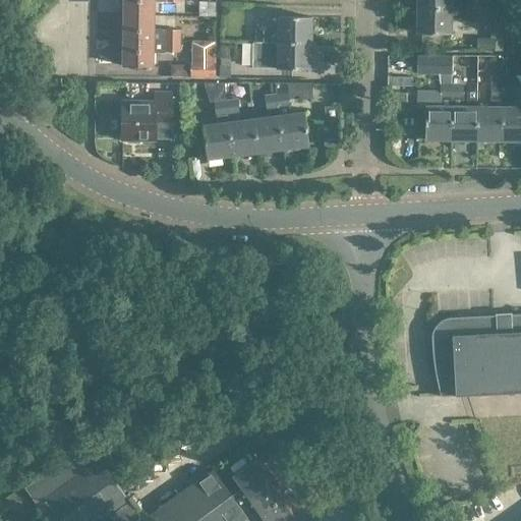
[(124,0),(124,15),(153,16),(154,2),(182,3),(181,0),(124,0)]
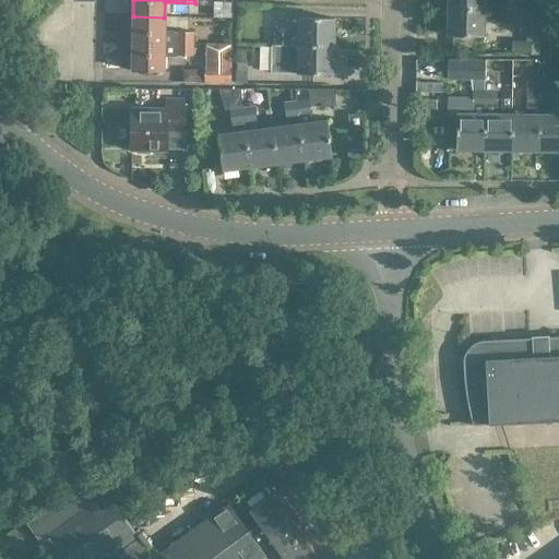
[(507,22),(507,8),(491,7),(484,7),(448,7),(448,34),(483,35),(484,21),(507,22)]
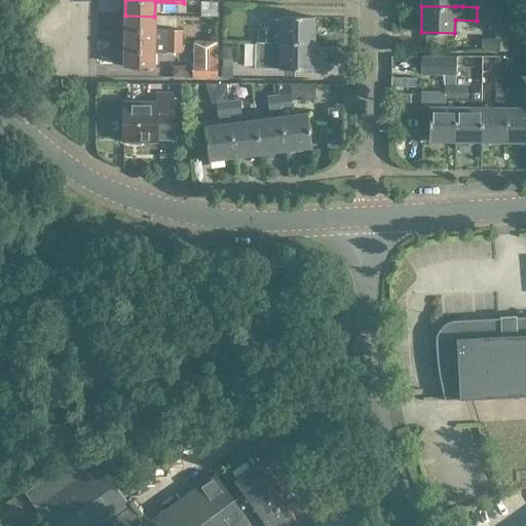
[(493,33),(505,34),(506,9),(494,8),(493,33)]
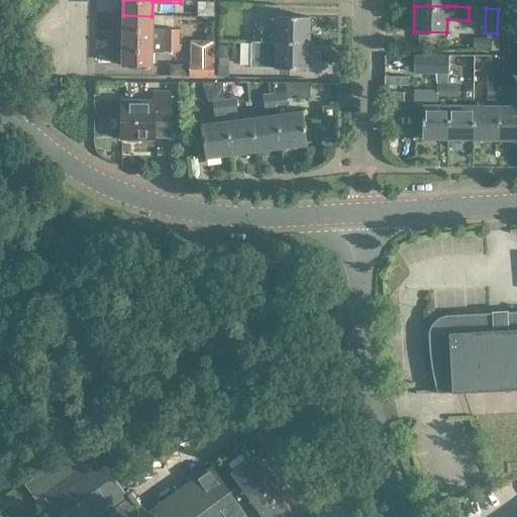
[(151,29),(151,16),(123,15),(122,40),(179,41),(179,29),(151,29)]
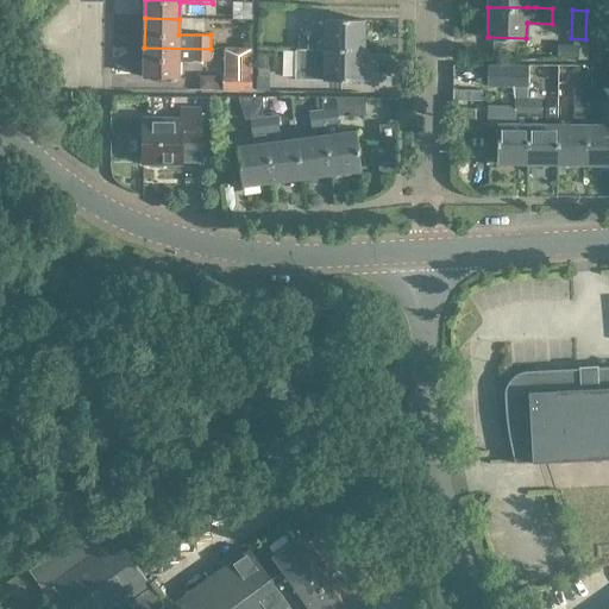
[(326,37),(314,37),(314,50),(364,51),(364,20),(326,20),(326,37)]
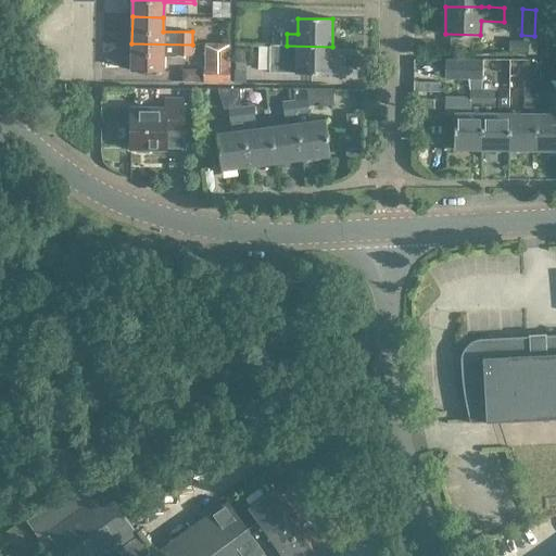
[(287,46),(287,34),(273,34),(272,46),(287,46)]
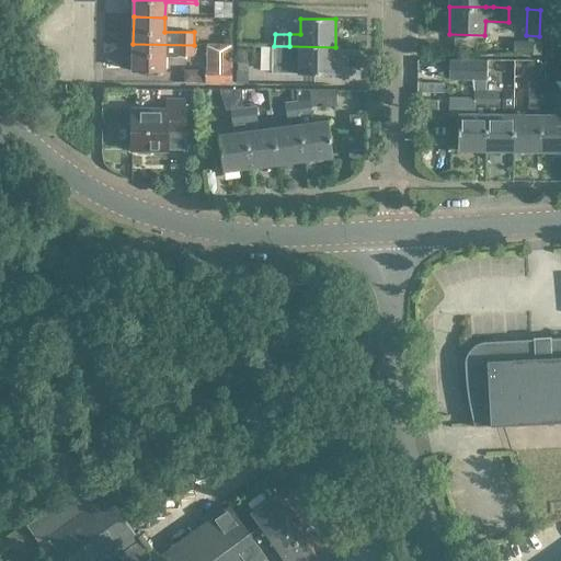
[(194,57),(194,45),(133,44),(133,71),(163,72),(164,58),(176,58),(176,57),(194,57)]
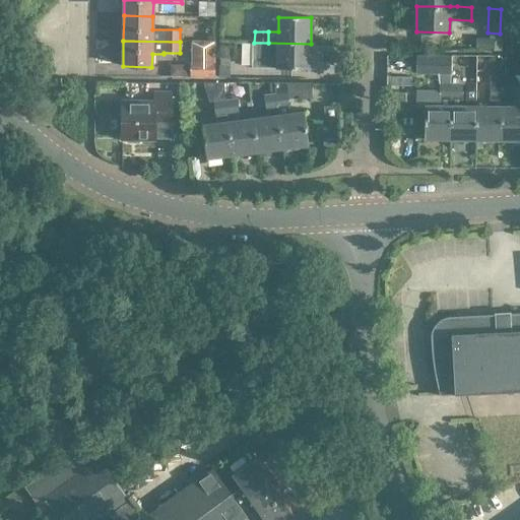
[(189,77),(215,77),(215,42),(191,42),(191,64),(189,64),(189,77)]
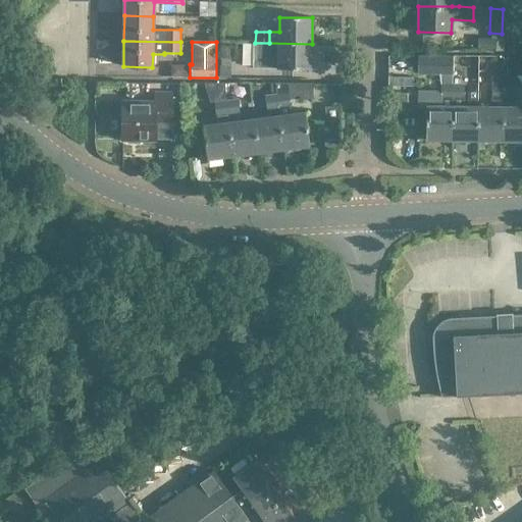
[(311,69),(312,44),(269,43),(255,43),(253,43),(252,68),(311,69)]
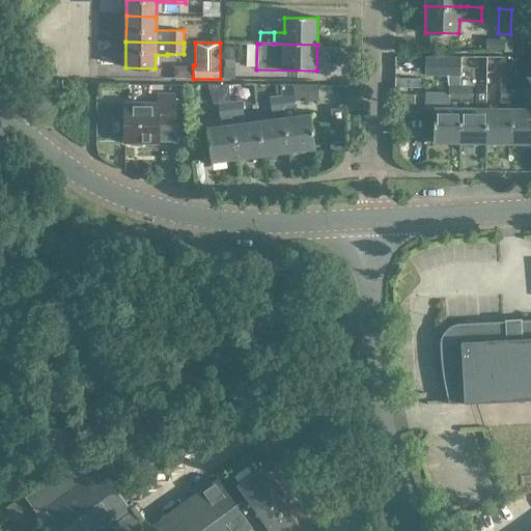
[(424,77),(458,78),(458,59),(425,59),(424,77)]
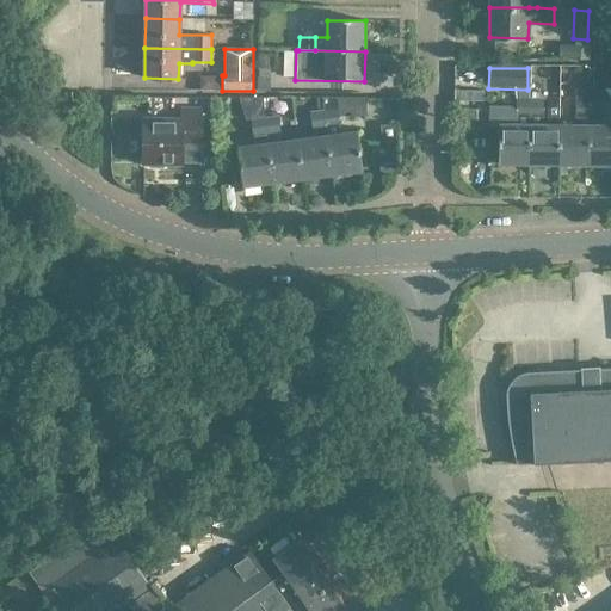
[(590,87),(590,100),(590,165),(610,165),(610,125),(602,125),(603,87),(590,87)]
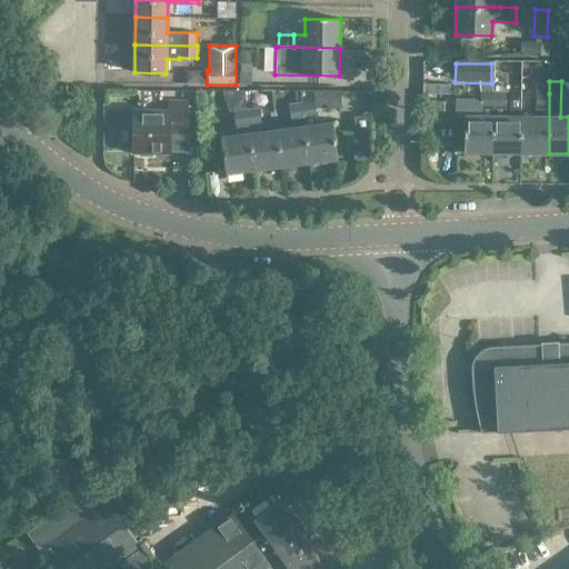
[(333,123),(315,126),(315,108),(341,109),(341,91),(300,91),(302,103),(303,119),(305,127),(309,162),(338,159),(333,123)]
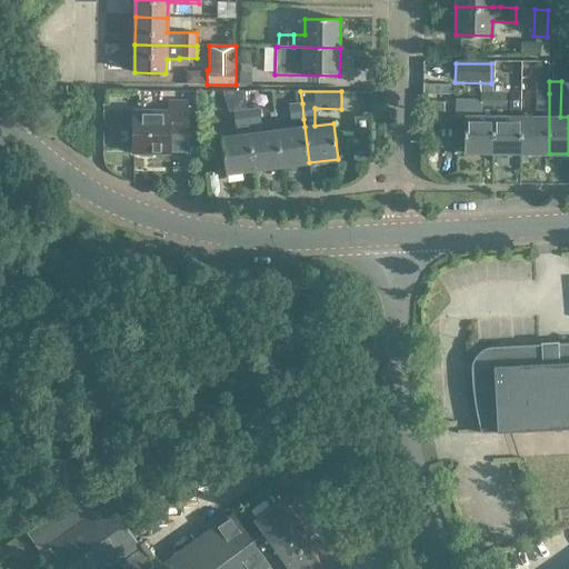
[(466,152),(493,153),(495,93),(480,93),(480,117),(466,116),(466,152)]
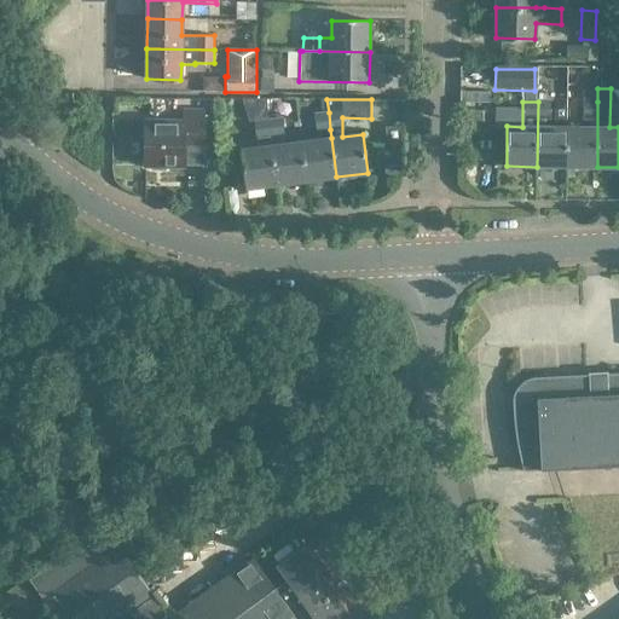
[(538,102),(537,167),(567,167),(567,127),(550,127),(549,102),(538,102)]
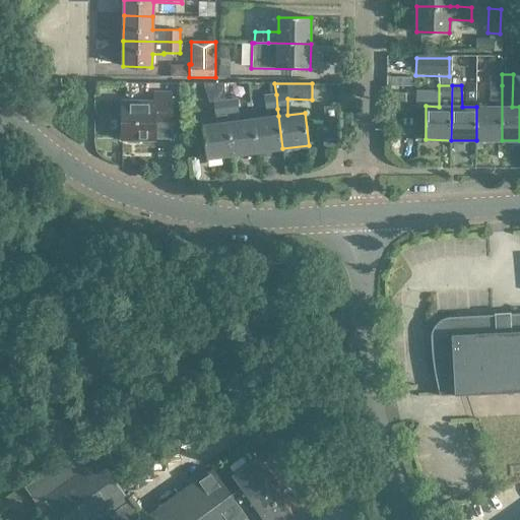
[(476,140),(502,140),(502,85),(491,85),(490,107),(476,107),(476,140)]
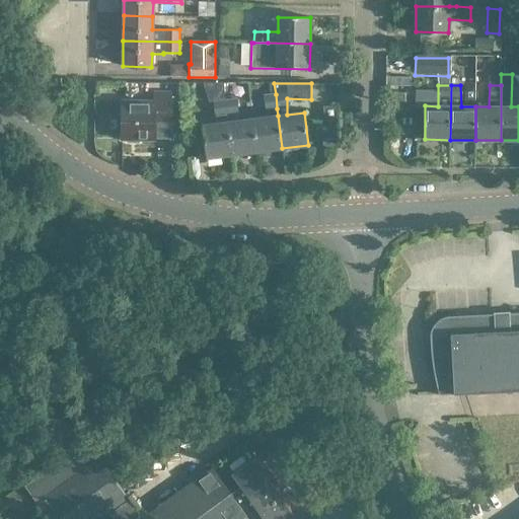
[(139,143),(139,139),(154,139),(155,123),(170,123),(170,91),(154,91),(154,102),(123,101),(122,139),(127,139),(127,143),(139,143)]
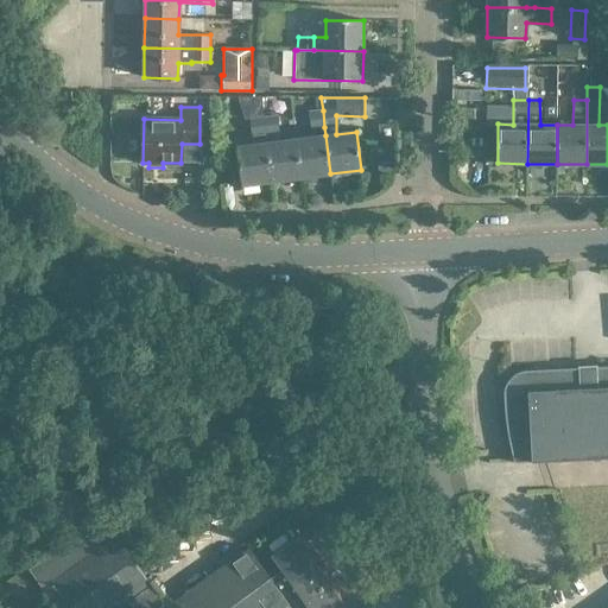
[(311,128),(324,127),(323,111),(310,112),(311,128)]
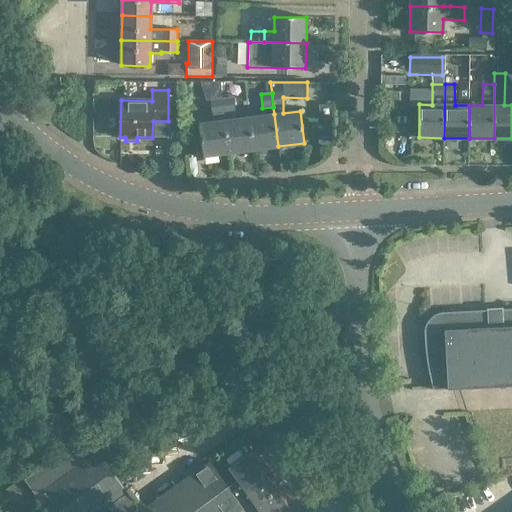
[(222,99),(223,113),(234,112),(232,97),(222,99)]
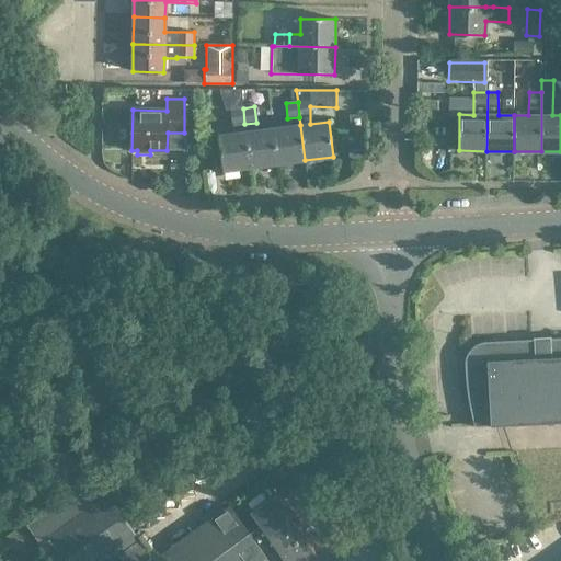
[(222,171),(250,167),(245,132),(244,124),(243,109),(230,110),(233,133),(218,135),(222,171)]
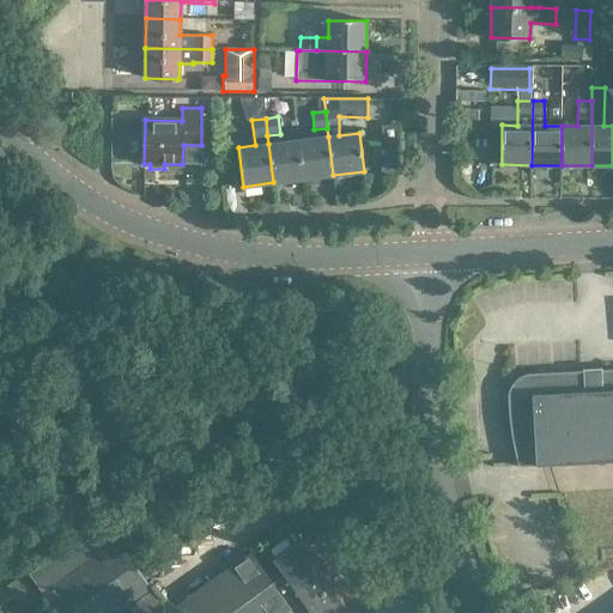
[(298,140),(303,178),(333,175),(328,137),(298,140)]
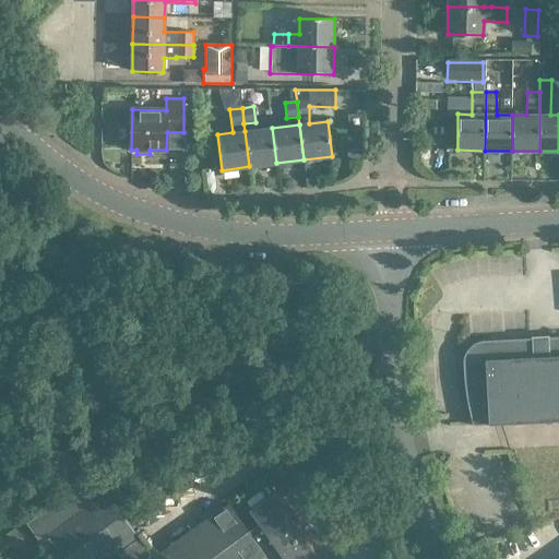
[(249,166),(276,163),(272,128),(245,131),(249,166)]
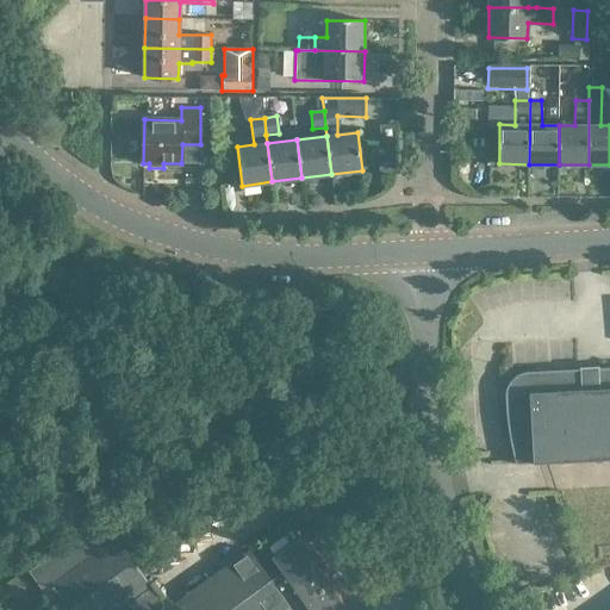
[(609,367),(527,372),(518,374),(511,379),(506,387),(504,396),(505,409),(508,429),(510,442),(515,465),(609,459),(609,367)]
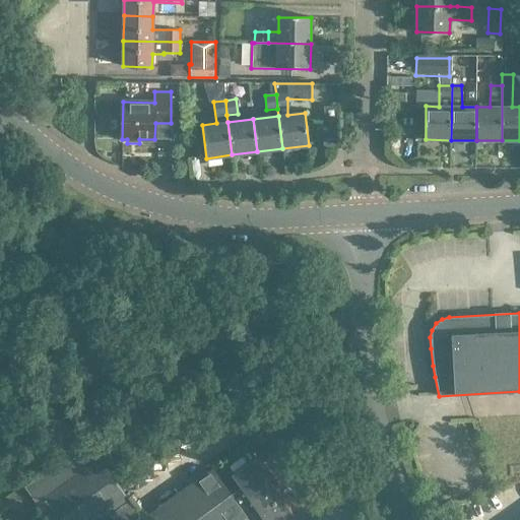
[(141,519),(141,518),(93,452),(58,460),(60,463),(23,489),(46,519),(141,519)]
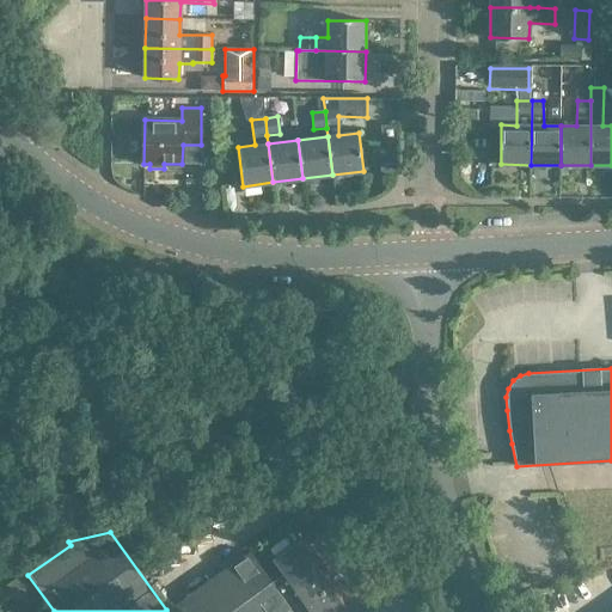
[(249,552),(185,597),(166,610),(166,611),(332,611),(347,601),(301,537),(271,558),(283,575),(270,583),(249,552)]
